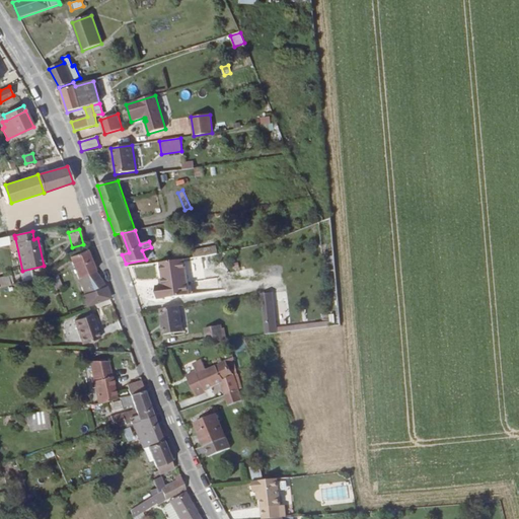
[(15,238),(14,235),(0,237),(0,245),(8,244),(7,240),(15,238)]
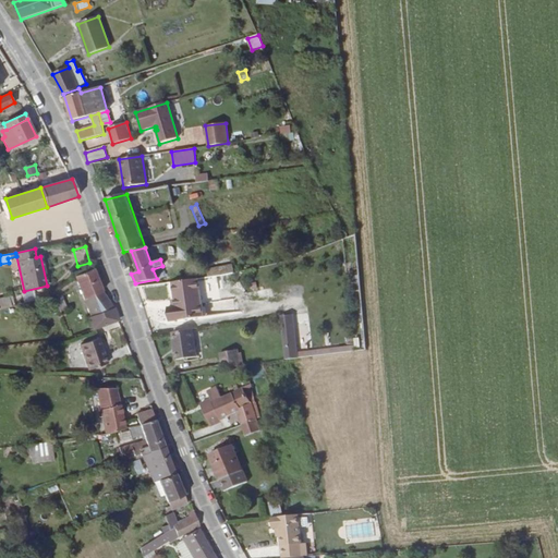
[(232,274),(231,266),(218,268),(219,276),(232,274)]
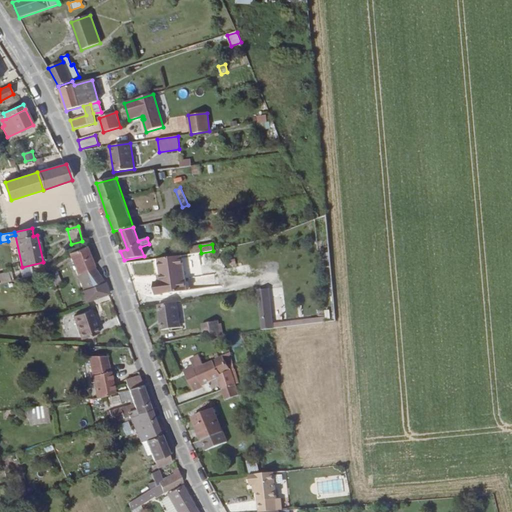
[(191,255),(201,253),(200,246),(190,248),(191,255)]
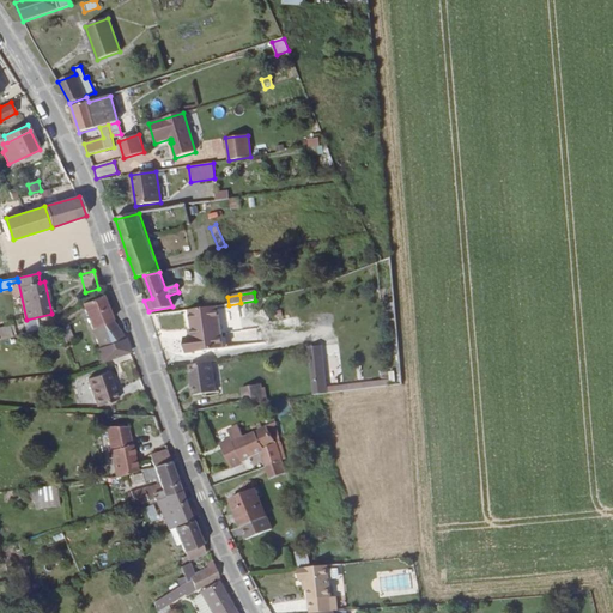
[(113,321),(102,296),(83,304),(101,347),(125,339),(113,321)]
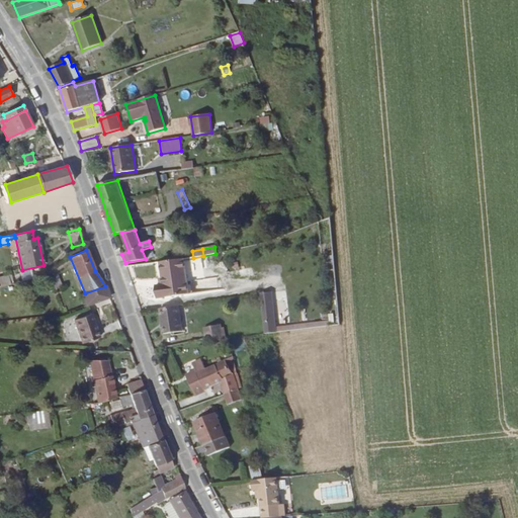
[(188,294),(184,259),(160,262),(162,278),(163,285),(160,285),(156,286),(157,298),(188,294)]
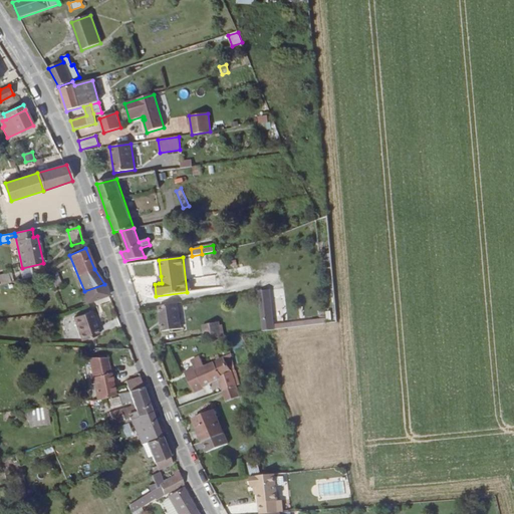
[(55,269),(48,271),(55,287),(61,284),(55,269)]
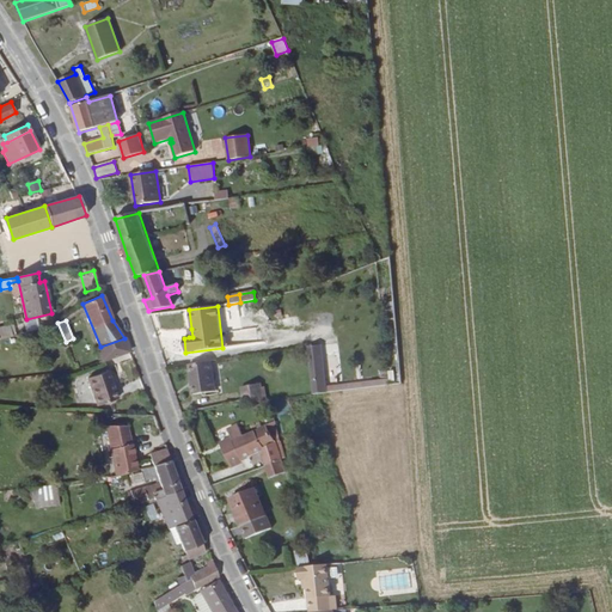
[(8,326),(0,328),(0,338),(11,336),(8,326)]
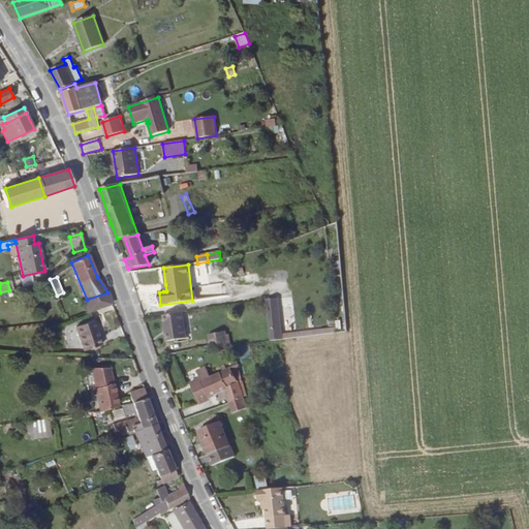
[(112,304),(107,292),(87,300),(84,301),(88,312),(112,304)]
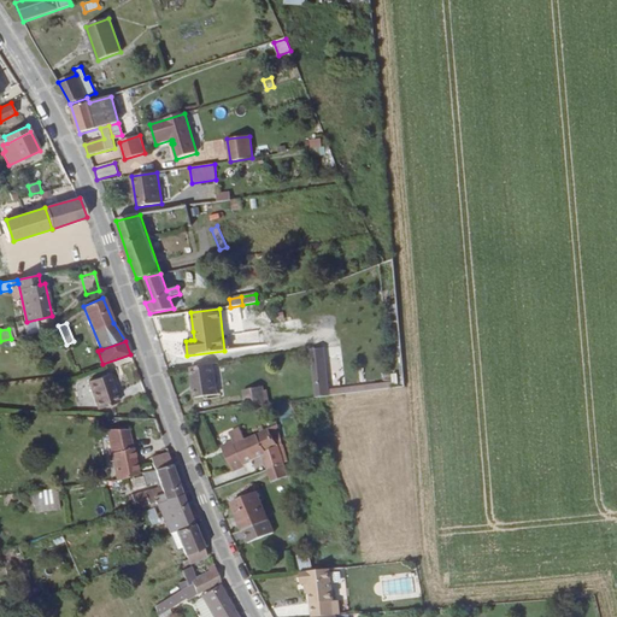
[(318,400),(331,398),(330,394),(323,350),(310,351),(318,400)]
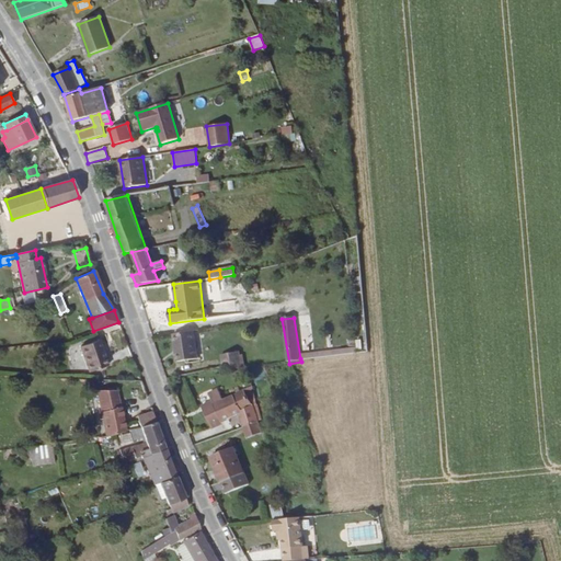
[(193,332),(173,334),(178,362),(197,358),(193,332)]
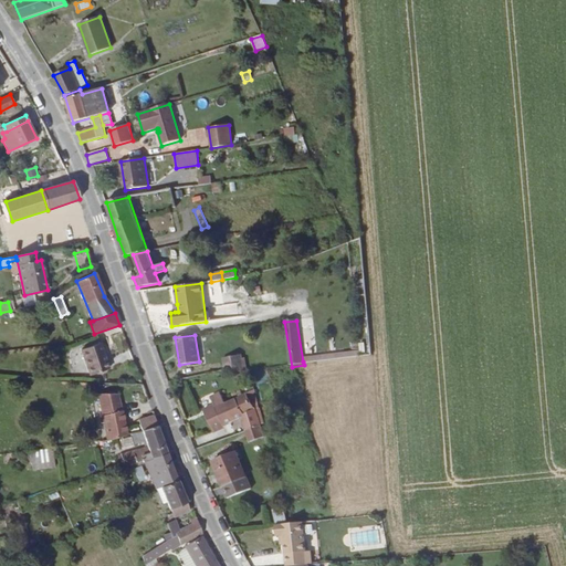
[(108,369),(100,344),(81,350),(90,376),(108,369)]
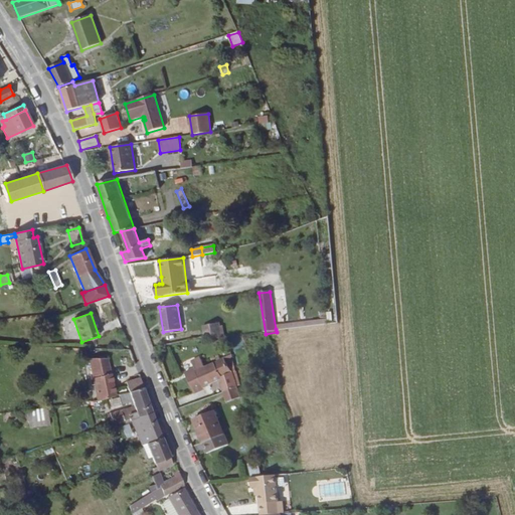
[(205,337),(212,335),(213,340),(221,338),(219,328),(218,323),(203,326),(205,337)]
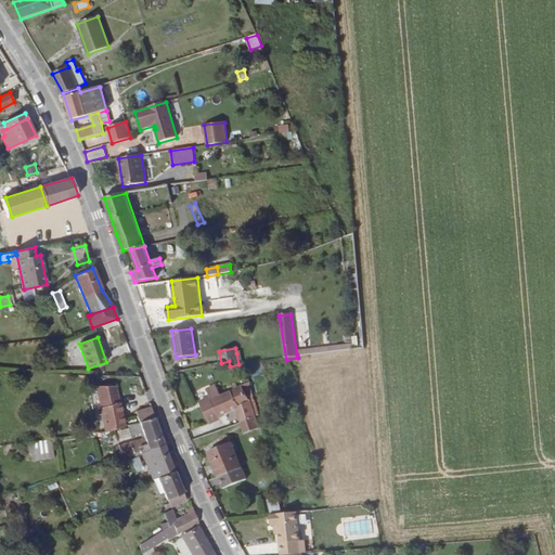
[(213,417),(214,420),(235,410),(241,423),(256,417),(256,416),(259,415),(249,383),(220,397),(216,386),(206,390),(210,397),(199,402),(207,421),(213,417)]
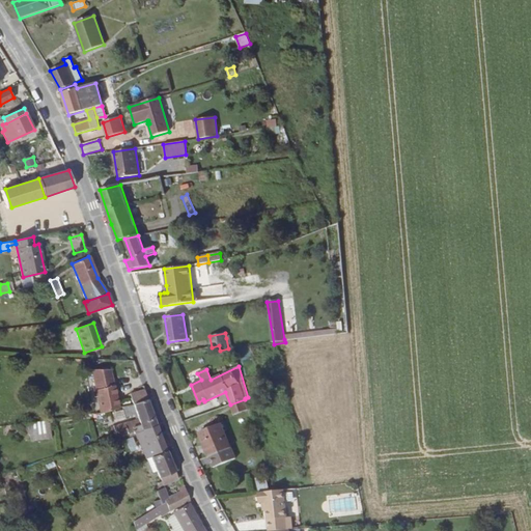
[(91,370),(101,414),(118,409),(110,370),(91,370)]
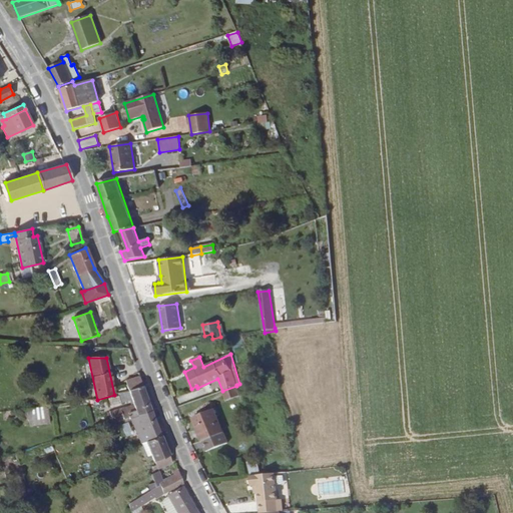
[(125,381),(128,391),(142,386),(139,377),(125,381)]
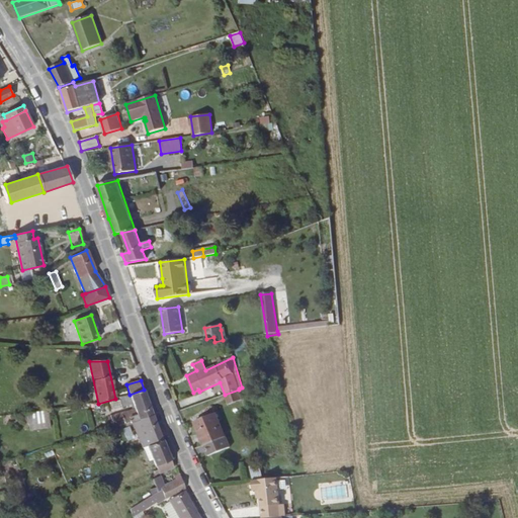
[(144,390),(130,395),(131,396),(119,398),(122,407),(133,403),(136,410),(124,413),(123,412),(110,416),(114,427),(125,424),(126,426),(131,424),(131,423),(133,423),(139,420),(139,419),(153,415),(148,403),(144,390)]
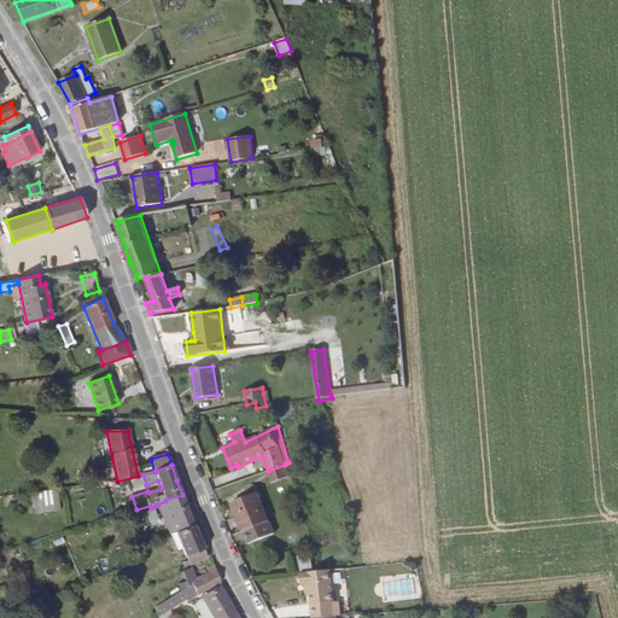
[(289,477),(285,465),(268,471),(272,483),(289,477)]
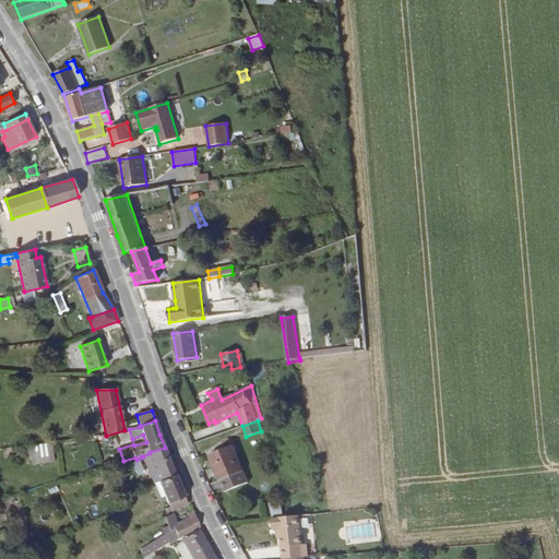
[(50,442),(23,447),(25,456),(32,455),(33,464),(54,461),(50,442)]
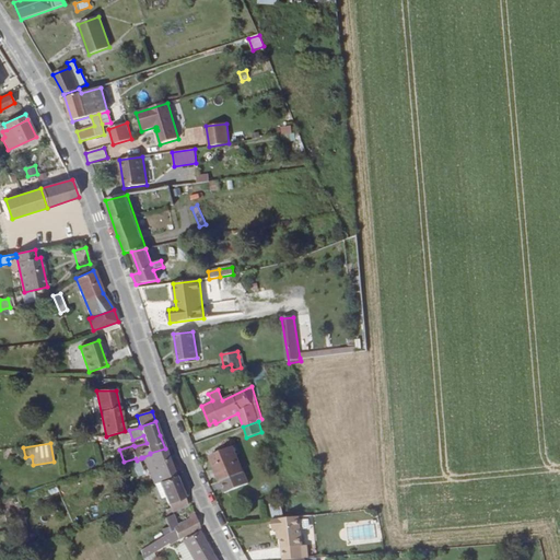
[(248,485),(233,447),(210,457),(225,493),(248,485)]
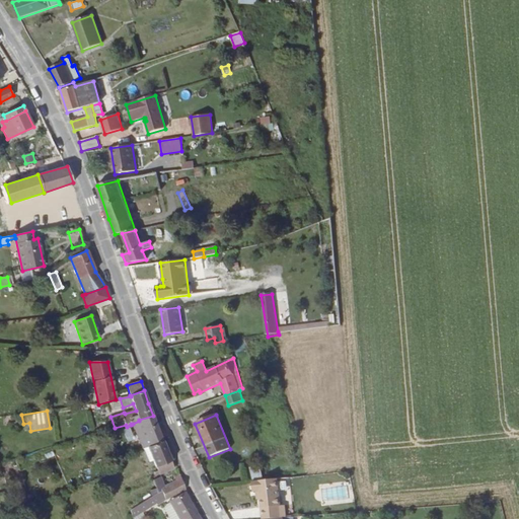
[(155,424),(153,416),(139,420),(139,421),(133,424),(143,448),(162,441),(158,430),(155,424)]
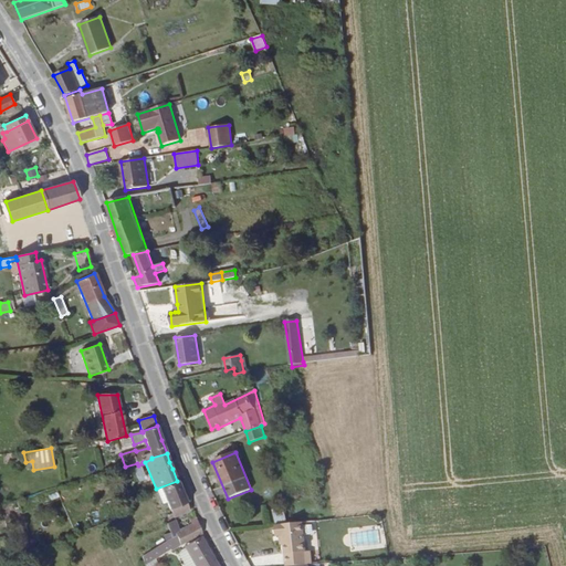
[(189,511),(177,481),(156,489),(163,504),(167,502),(171,513),(168,515),(169,519),(189,511)]
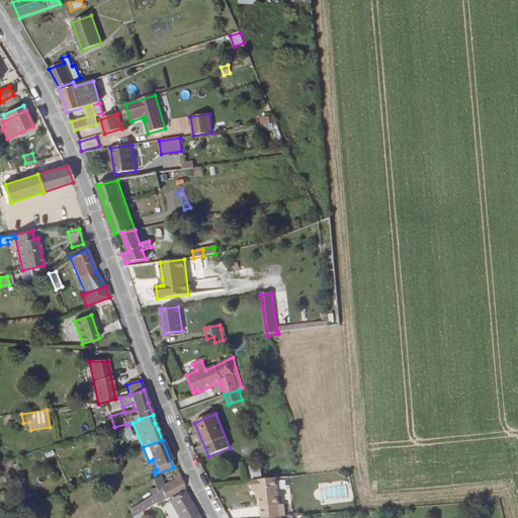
[(253,480),(262,478),(259,464),(249,467),(253,480)]
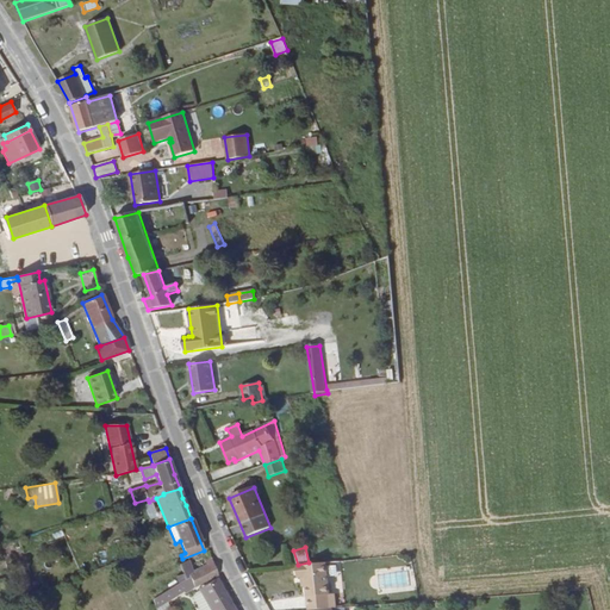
[(218,574),(211,558),(205,560),(206,565),(193,572),(188,560),(180,565),(184,574),(176,577),(179,584),(185,579),(190,577),(193,586),(194,587),(207,582),(216,576),(218,574)]
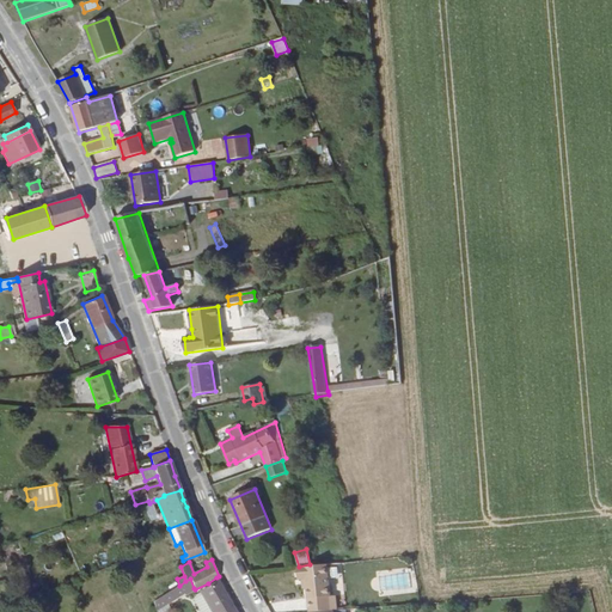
[(330,597),(328,564),(298,568),(299,580),(303,580),(306,579),(307,588),(308,599),(330,597)]
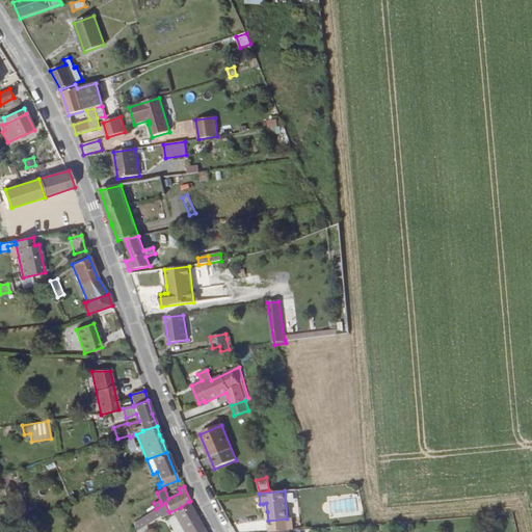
[(165,503),(161,505),(156,509),(133,523),(135,531),(160,515),(168,511),(165,503)]
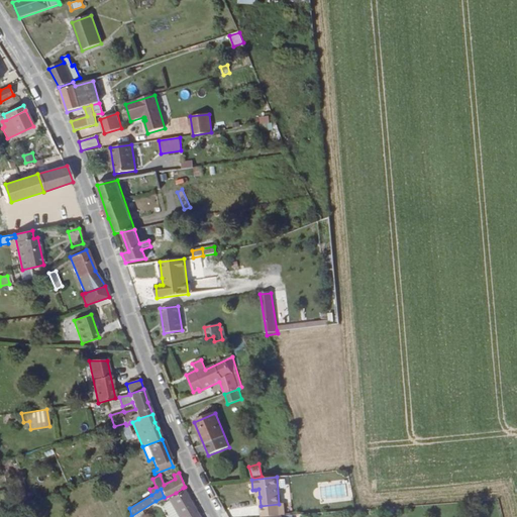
[(181,516),(195,510),(184,490),(169,499),(170,501),(167,502),(164,506),(170,516),(181,516)]
